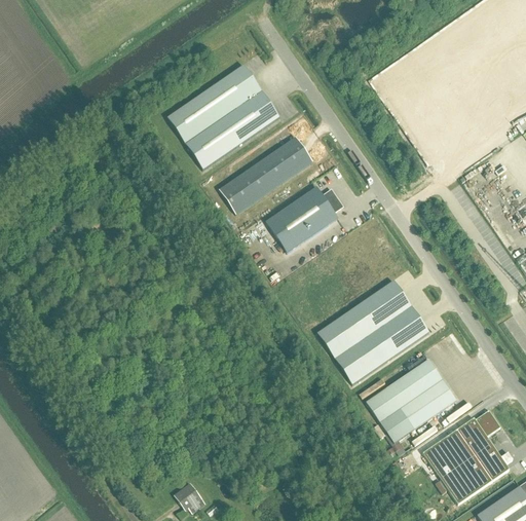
[(166,117),(184,143),(202,169),(278,116),(261,90),(251,75),(243,64),(226,76),(166,117)]
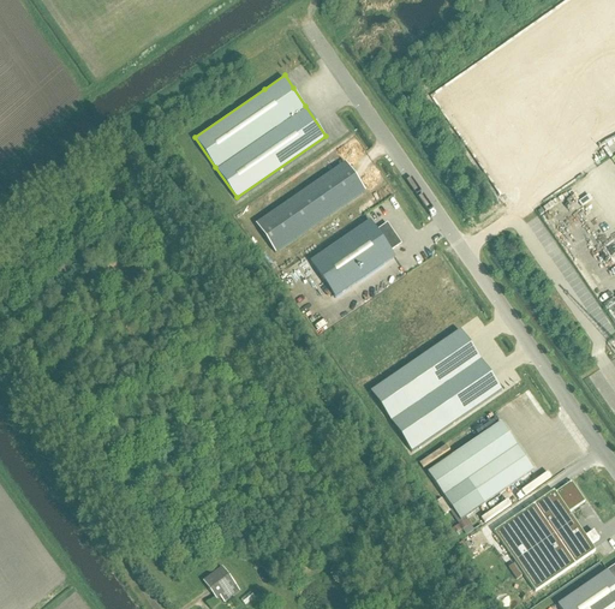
[(345,159),(255,221),(275,250),(365,187),(345,159)]
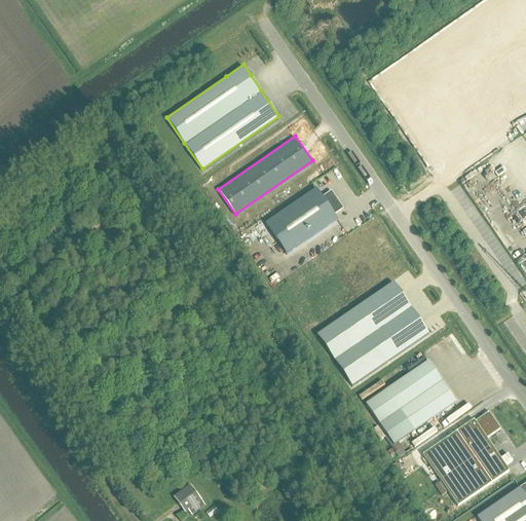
[(316,186),(265,221),(286,252),(337,217),(334,212),(342,206),(331,189),(323,194),(316,186)]
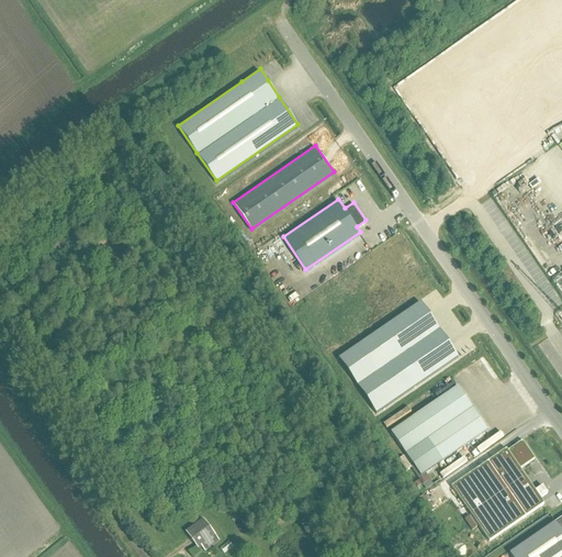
[(419,299),(338,355),(375,410),(457,354),(419,299)]
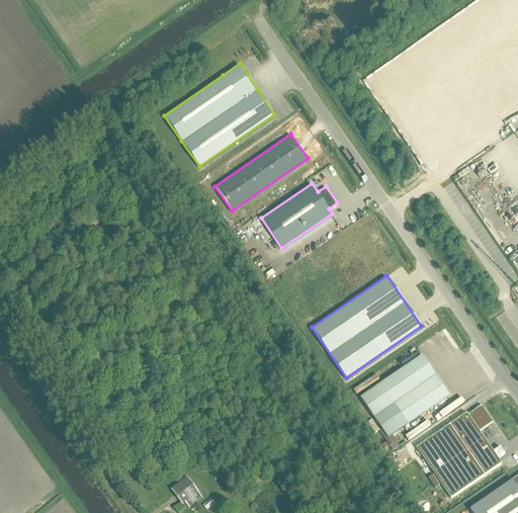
[(452,366),(479,356),(476,349),(449,359),(452,366)]
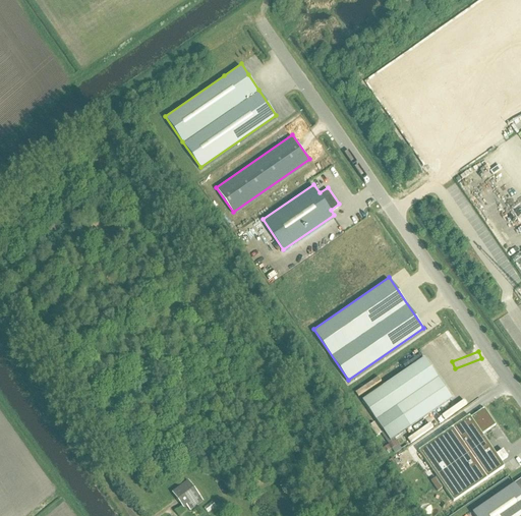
[(362,398),(390,439),(452,396),(423,355),(362,398)]
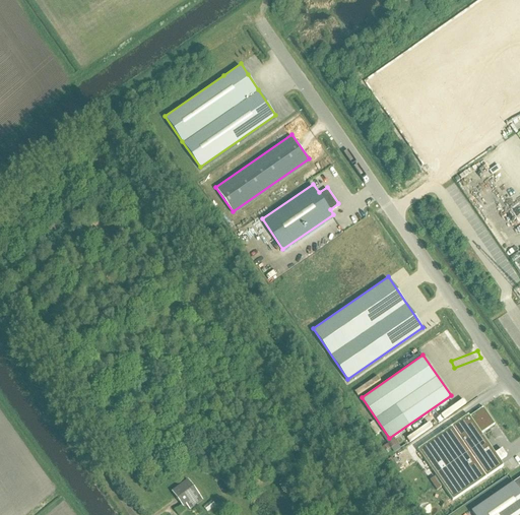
[(469,413),(468,411),(417,447),(452,498),(503,463),(480,431),(495,421),(482,404),(469,413)]
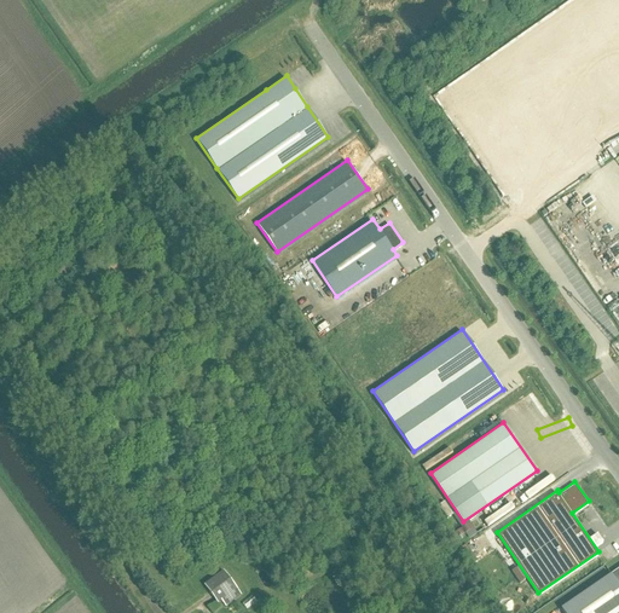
[(618,565),(561,606),(566,612),(613,612),(618,609),(618,583),(618,582),(618,580),(618,565)]
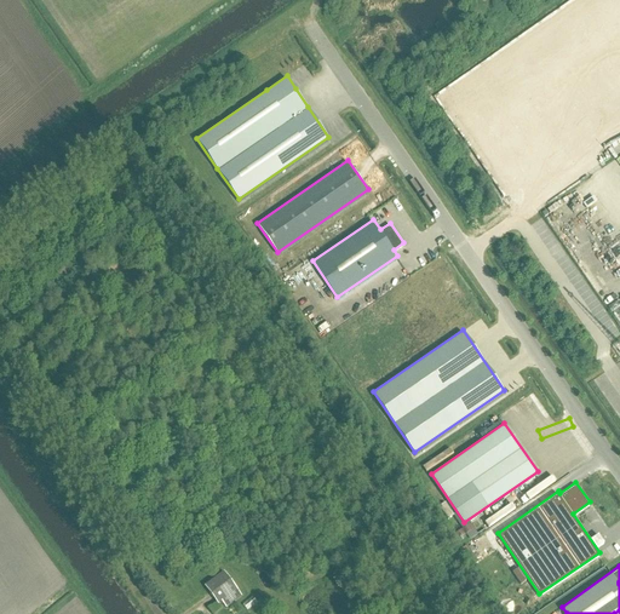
[(204,581),(218,601),(237,586),(224,567),(204,581)]
